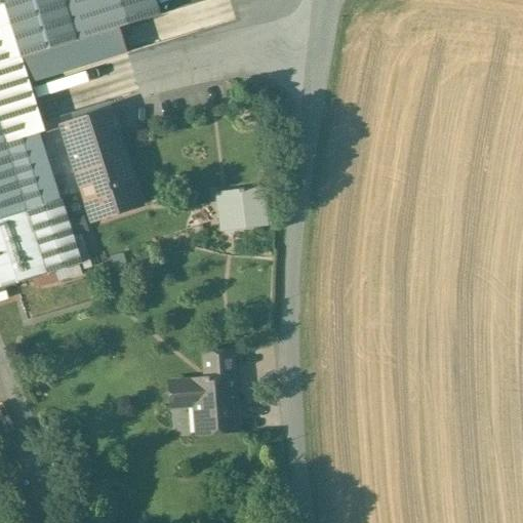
[(22,56),(4,0),(0,0),(0,122),(6,142),(39,131),(40,132),(46,130),(31,82),(23,56),(22,56)]
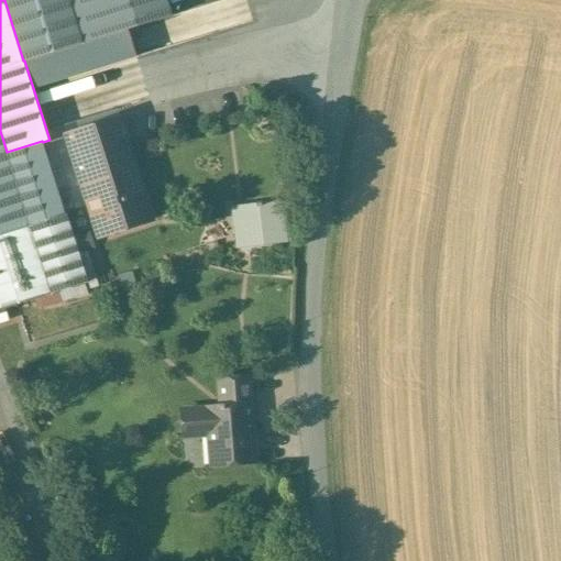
[(4,0),(23,61),(24,61),(83,43),(69,0),(4,0)]
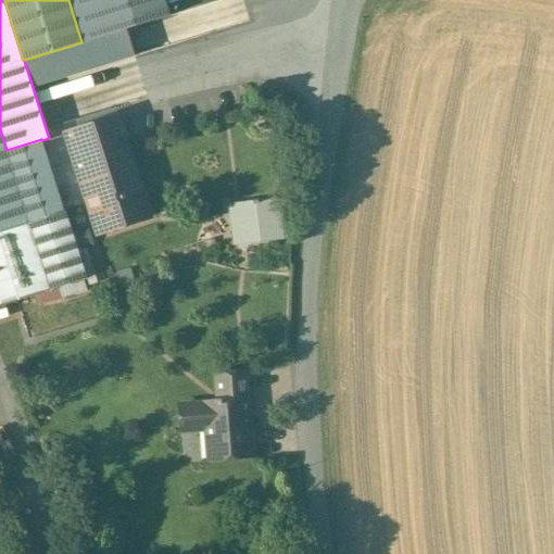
[(68,0),(82,42),(24,60),(33,87),(135,54),(127,28),(170,15),(165,0),(68,0)]
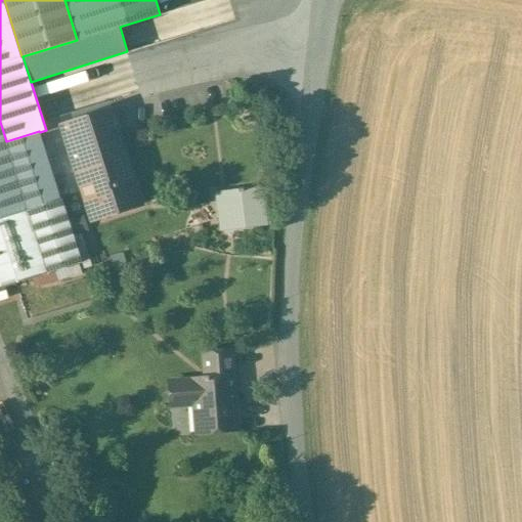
[(113,109),(61,124),(92,219),(142,203),(113,109)]
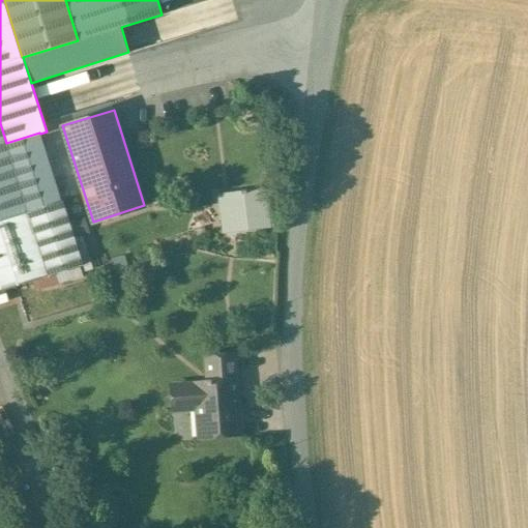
[(39,133),(6,143),(0,123),(0,290),(82,265),(40,134),(39,133)]
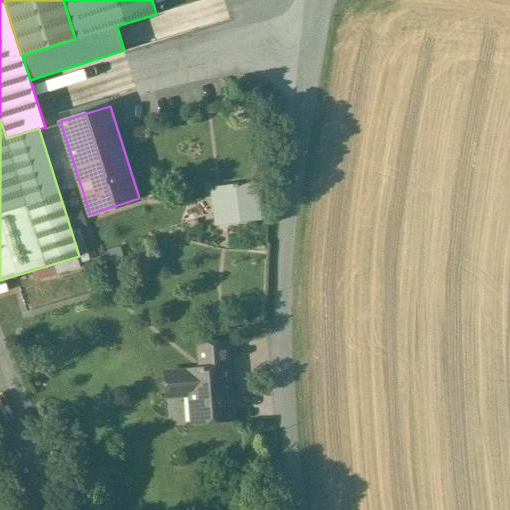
[(255,183),(238,185),(238,183),(233,184),(233,186),(231,186),(231,187),(232,188),(233,190),(235,190),(238,211),(227,213),(236,212),(246,211),(259,210),(255,183)]
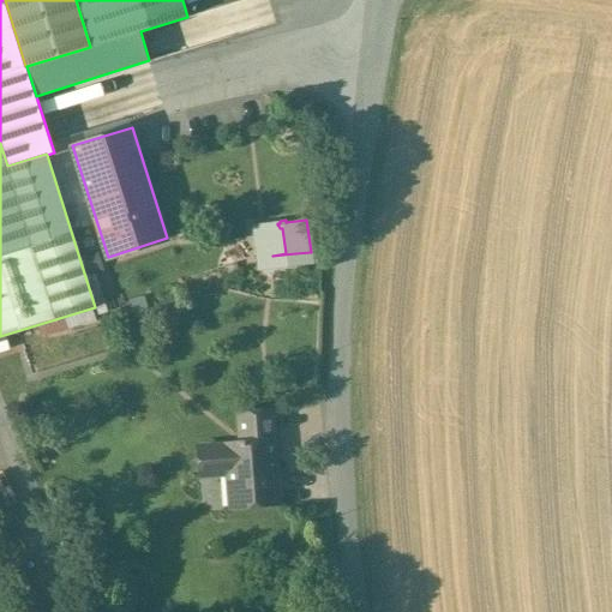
[(295,253),(283,255),(285,264),(297,262),(295,253)]
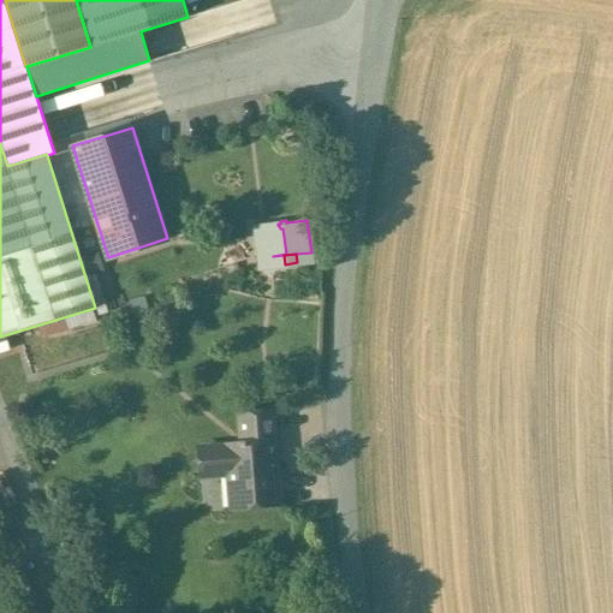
[(272,410),(240,412),(242,441),(243,442),(274,440),(272,410)]
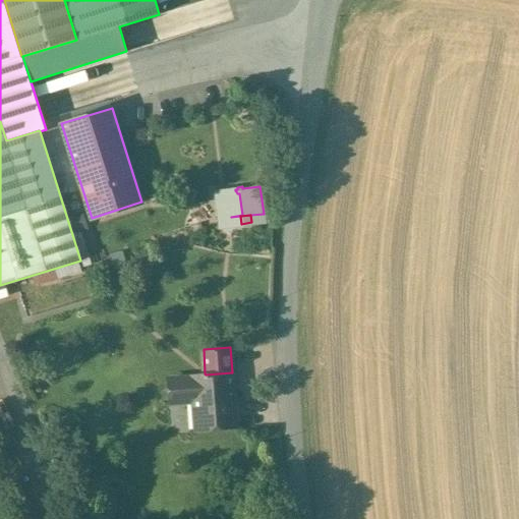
[(232,372),(206,375),(205,373),(192,375),(192,377),(167,379),(169,402),(194,400),(196,430),(236,427),(236,419),(238,419),(236,396),(234,396),(232,372)]
